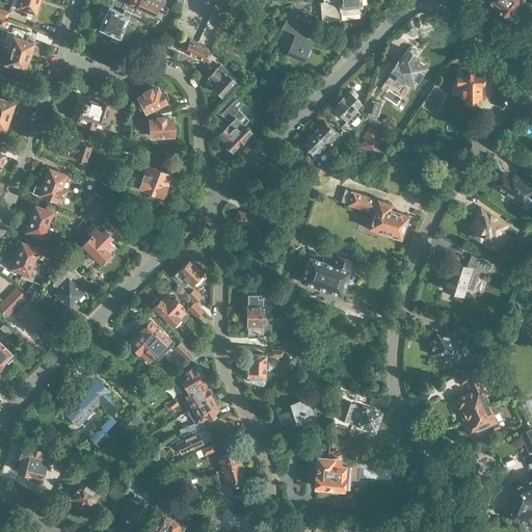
[(33,20),(35,14),(40,0),(11,0),(10,5),(15,6),(25,10),(23,16),(33,20)]
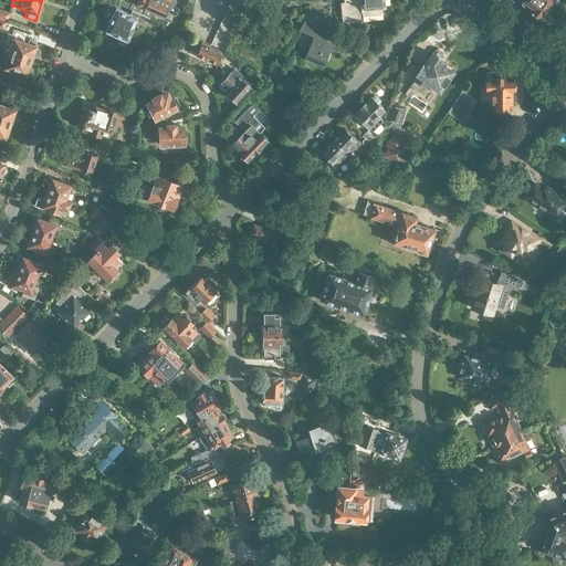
[(133,10),(149,18),(150,18),(153,13),(164,18),(167,12),(176,16),(179,9),(175,7),(159,0),(155,0),(155,1),(152,0),(137,0),(136,4),(132,3),(132,4),(122,0),(121,3),(129,8),(129,9),(133,10)]
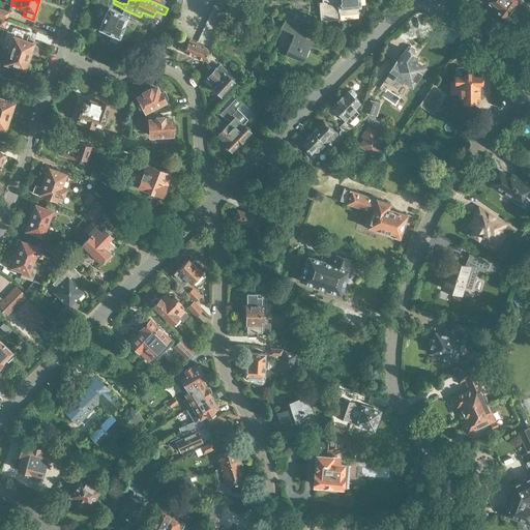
[(246,5),(248,0),(234,0),(241,3),(239,6),(243,9),(245,5),(246,5)]
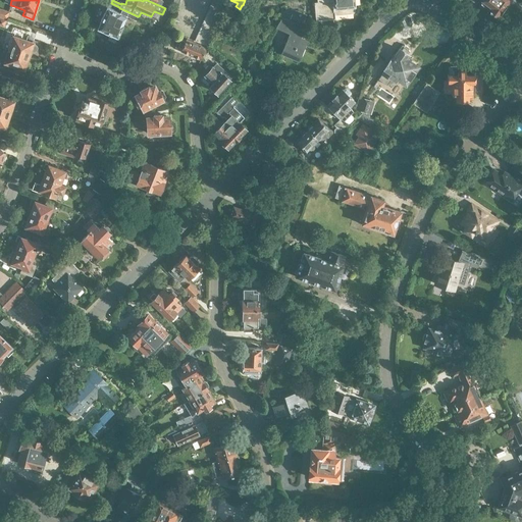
[(317,0),(318,2),(315,3),(316,20),(334,18),(334,14),(353,12),(355,10),(355,6),(354,0),(317,0)]
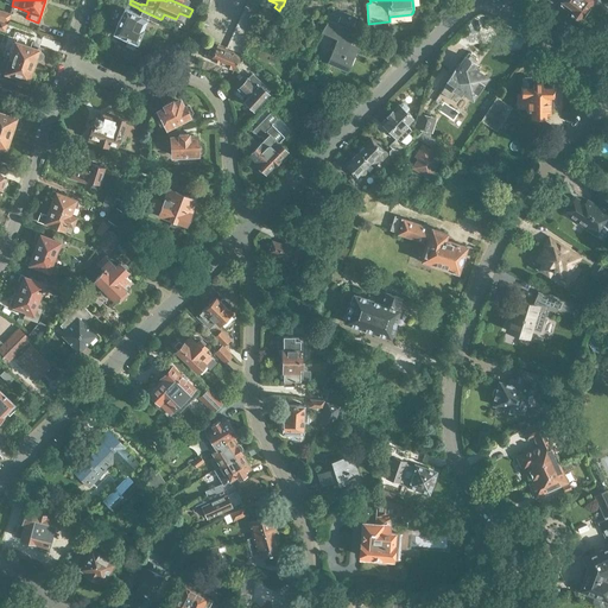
[(562,0),(562,1),(559,5),(563,7),(561,10),(567,14),(569,12),(581,20),(584,16),(586,16),(590,10),(590,8),(594,4),(593,2),(595,0),(562,0)]
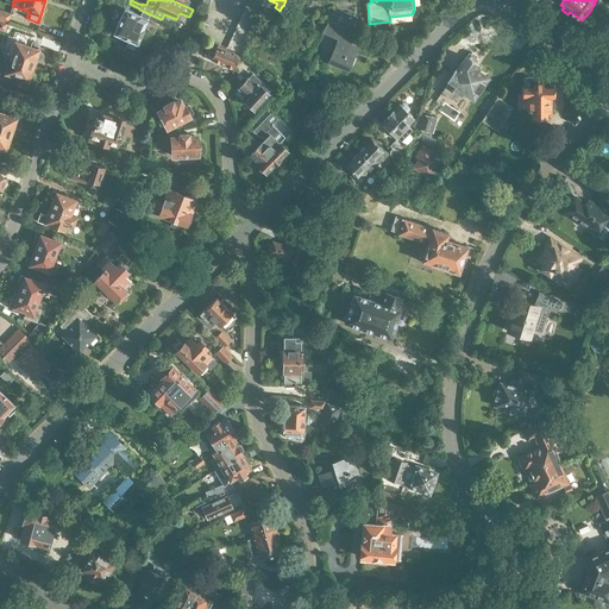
[(244,8),(258,16),(262,8),(248,2),(244,8)]
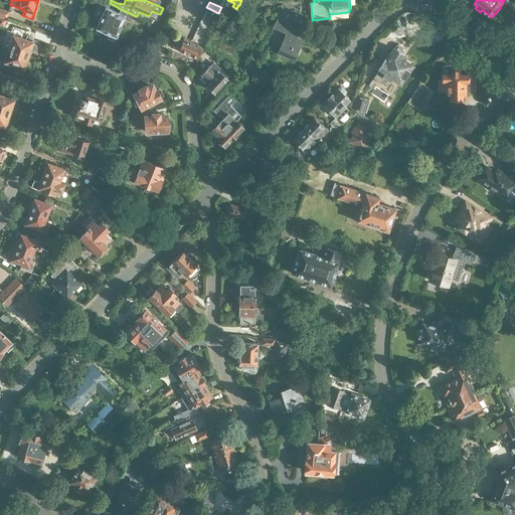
[(136,16),(121,9),(119,13),(106,7),(96,28),(109,34),(108,38),(108,39),(112,40),(113,39),(114,39),(116,36),(116,37),(122,24),(121,24),(125,16),(134,21),(136,16)]
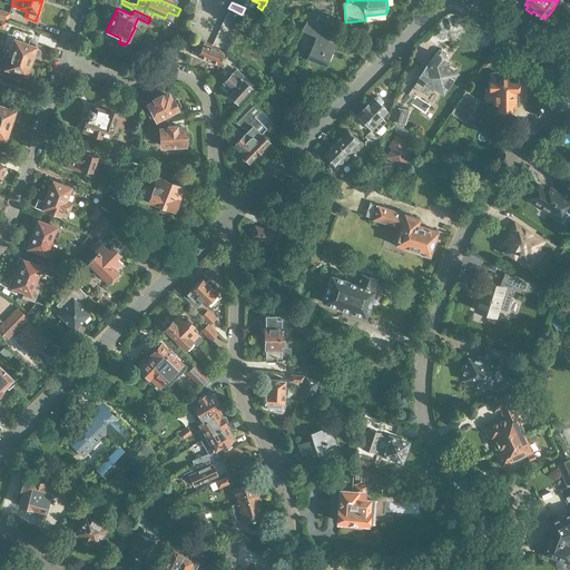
[(239,20),(242,15),(228,8),(226,15),(239,20)]
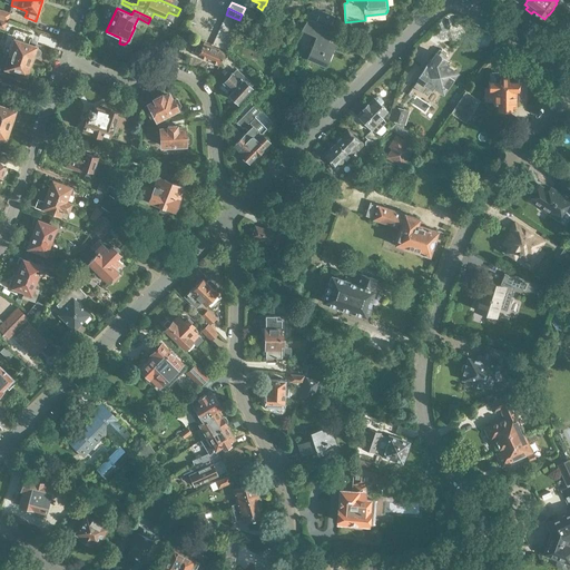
[(313,8),(308,18),(330,28),(335,17),(318,9),(318,10),(313,8)]
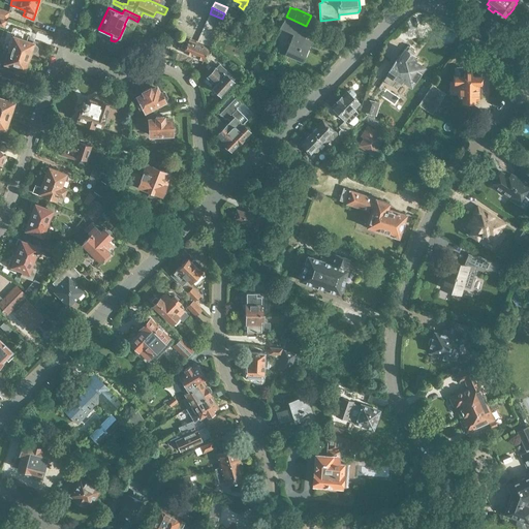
[(0,17),(7,20),(9,12),(0,8),(0,17)]
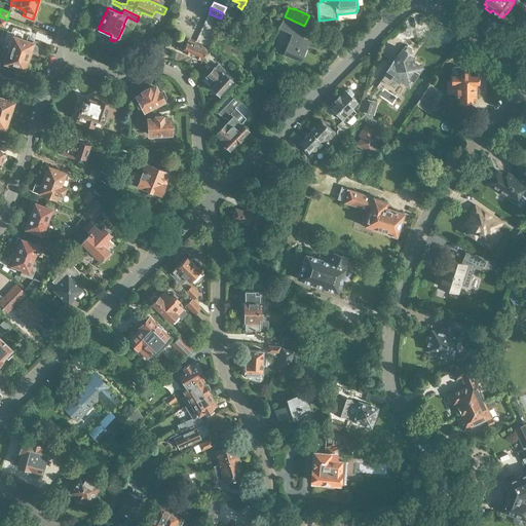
[(205,19),(218,25),(221,19),(209,13),(205,19)]
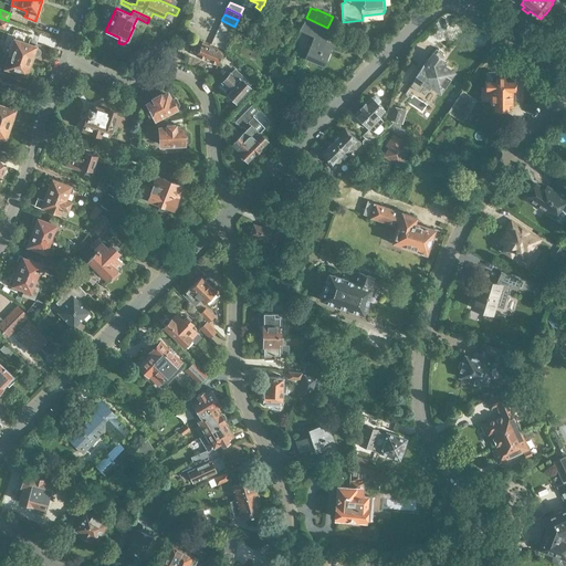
[(300,27),(304,20),(299,17),(294,23),(300,27)]
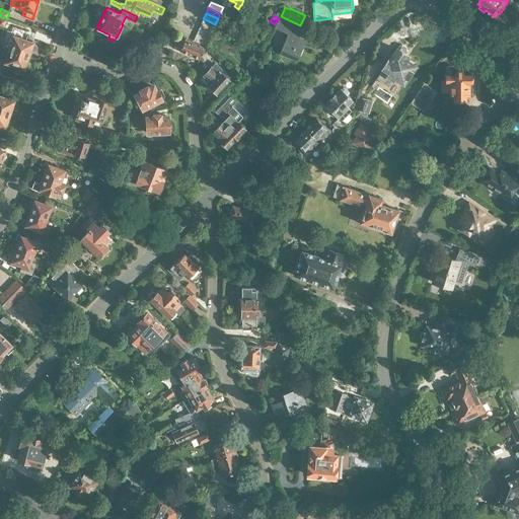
[(300,25),(281,16),(275,27),(288,33),(279,53),(296,61),(301,48),(300,47),(302,41),(299,40),(302,26),(300,25)]
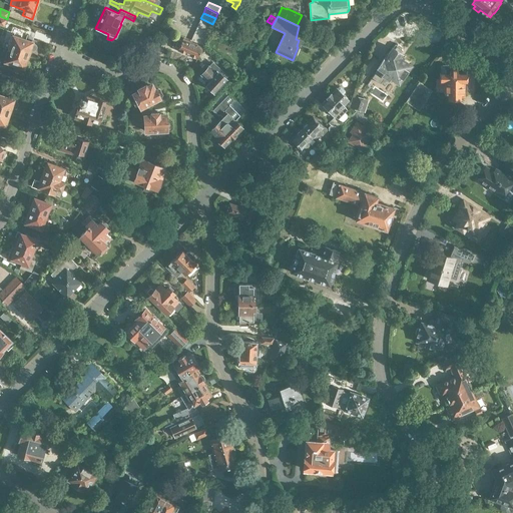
[(198,24),(210,29),(212,24),(200,18),(198,24)]
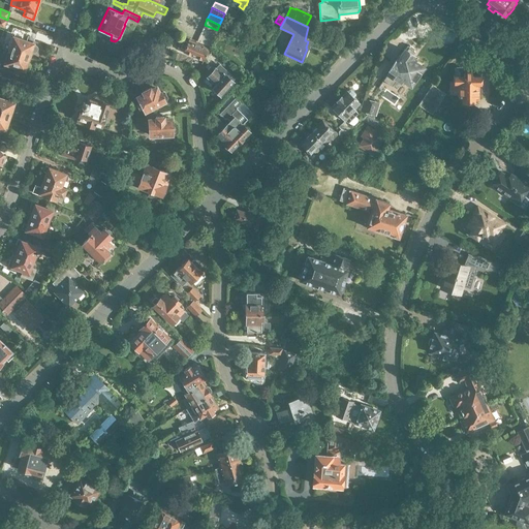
[(164,35),(167,30),(154,25),(151,30),(164,35)]
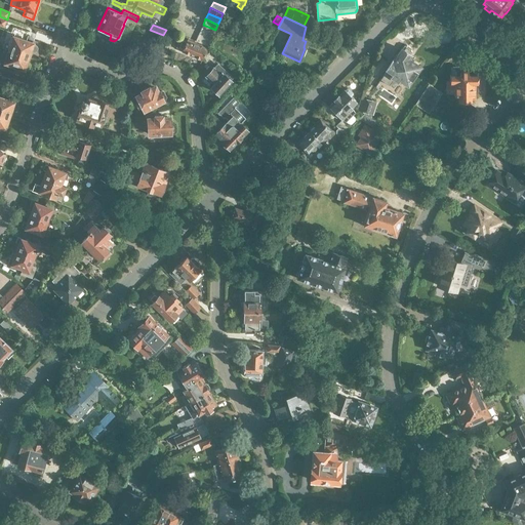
[(212,36),(215,30),(203,25),(201,30),(212,36)]
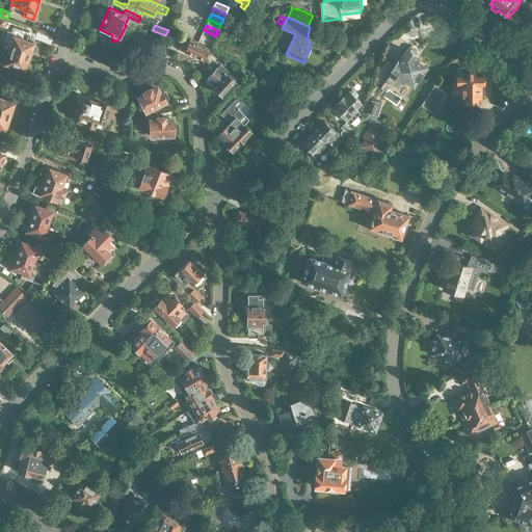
[(201,36),(213,42),(215,36),(204,30),(201,36)]
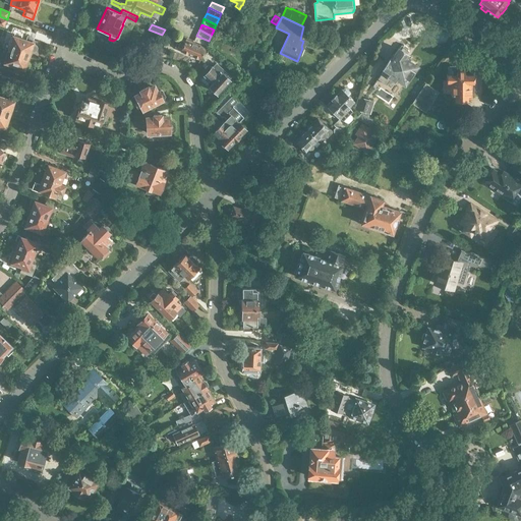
[(163,38),(169,41),(172,34),(165,31),(163,38)]
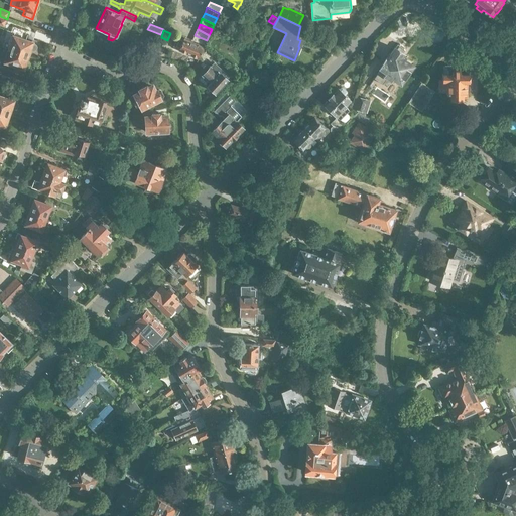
[(33,42),(12,35),(12,36),(11,35),(9,42),(5,41),(2,47),(7,48),(8,48),(30,55),(32,51),(35,50),(36,49),(36,47),(35,45),(32,43),(33,42)]
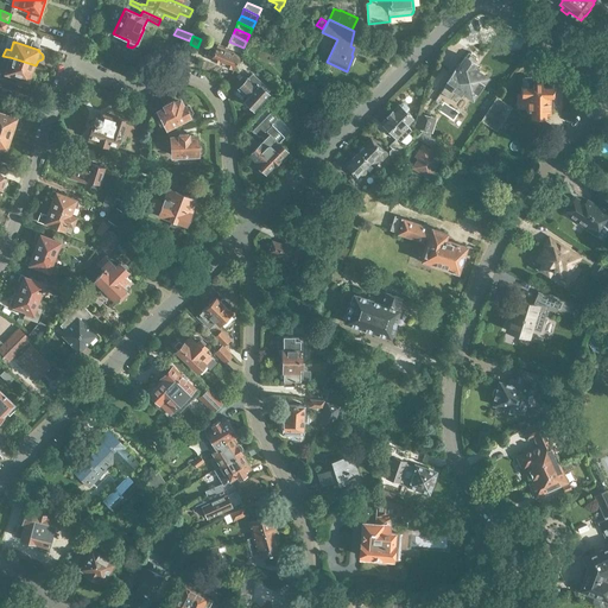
[(241,55),(244,48),(229,42),(227,48),(241,55)]
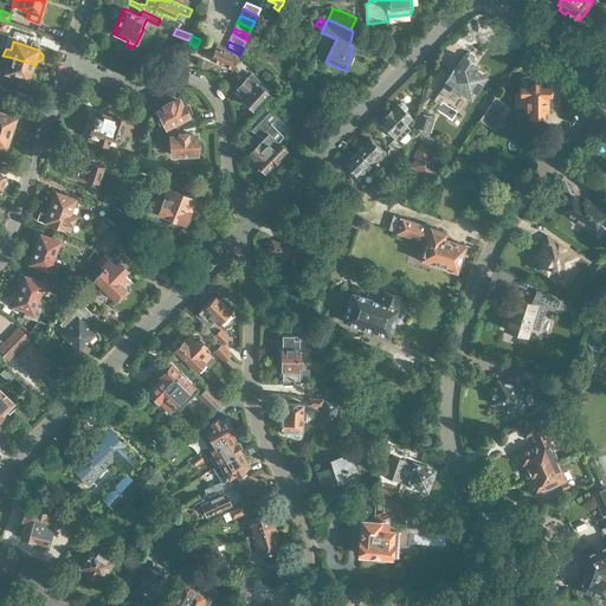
[(239,55),(216,44),(210,59),(233,70),(239,55)]
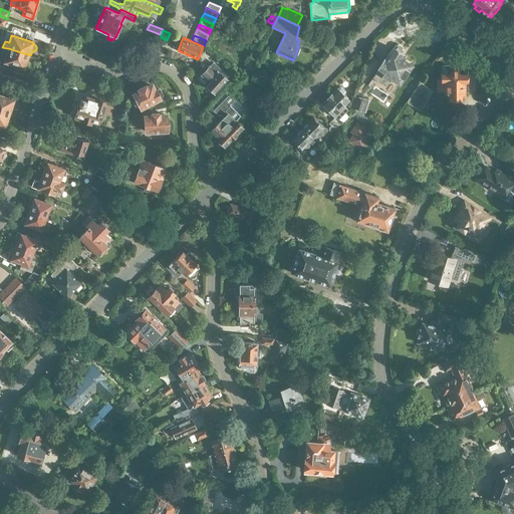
[(404,59),(405,57),(403,55),(403,54),(401,53),(403,50),(403,48),(398,45),(396,45),(394,48),(393,48),(372,78),(380,83),(381,82),(387,85),(390,81),(390,79),(391,78),(392,79),(393,78),(399,83),(411,65),(404,59)]
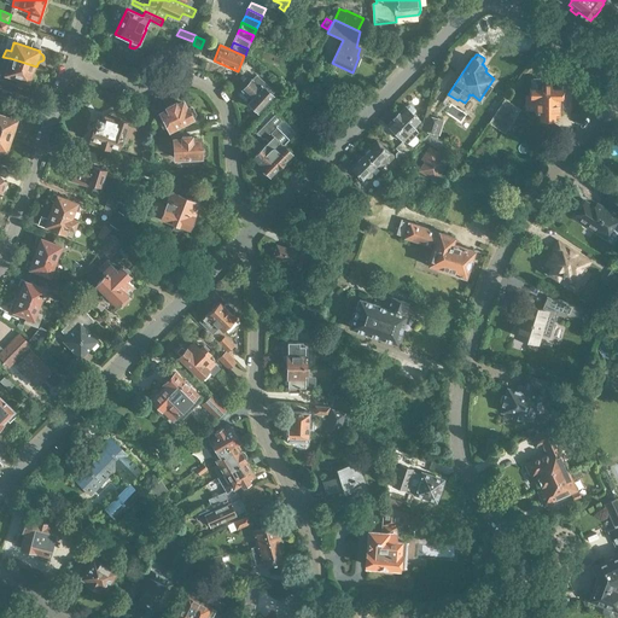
[(10,58),(9,58),(4,74),(6,75),(4,81),(17,86),(23,86),(25,86),(27,81),(29,82),(33,71),(34,71),(36,66),(10,58)]
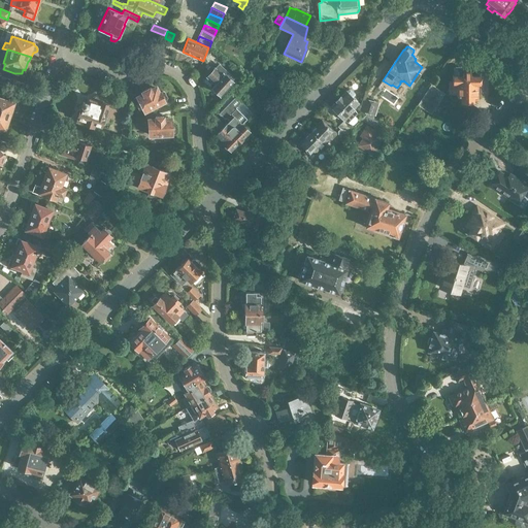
[(222,73),(216,67),(206,77),(204,79),(205,81),(210,88),(220,95),(233,80),(225,72),(224,73),(223,72),(222,73)]
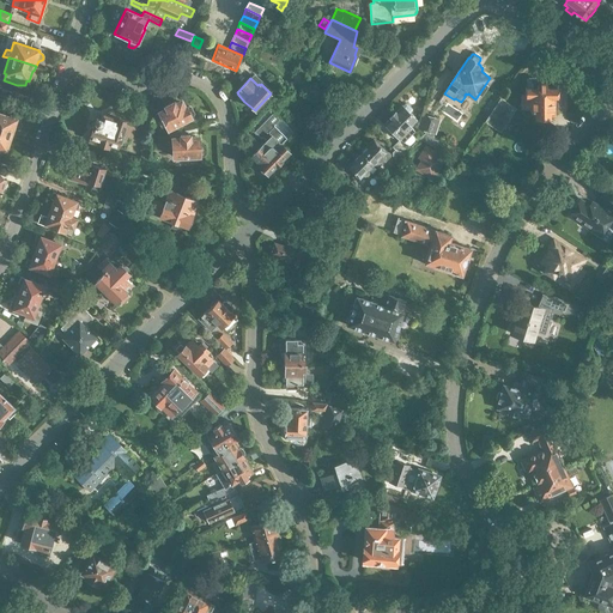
[(527,95),(522,95),(522,109),(529,109),(530,113),(534,113),(534,117),(550,116),(550,115),(553,115),(553,110),(557,109),(558,108),(558,103),(557,102),(553,102),(553,96),(556,96),(556,87),(547,87),(547,82),(538,83),(538,80),(535,78),(529,78),(527,80),(527,83),(527,95)]
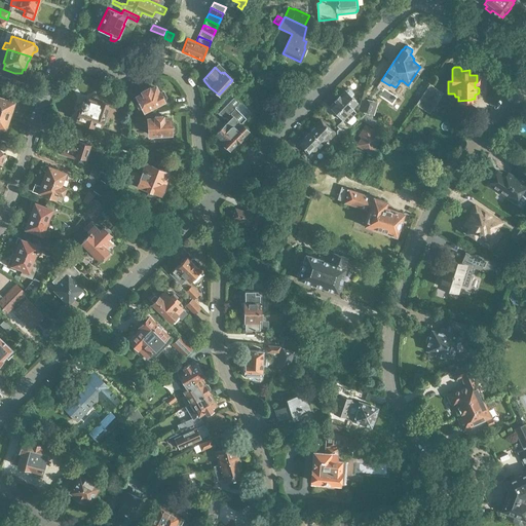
[(302,84),(295,78),(292,82),(299,88),(302,84)]
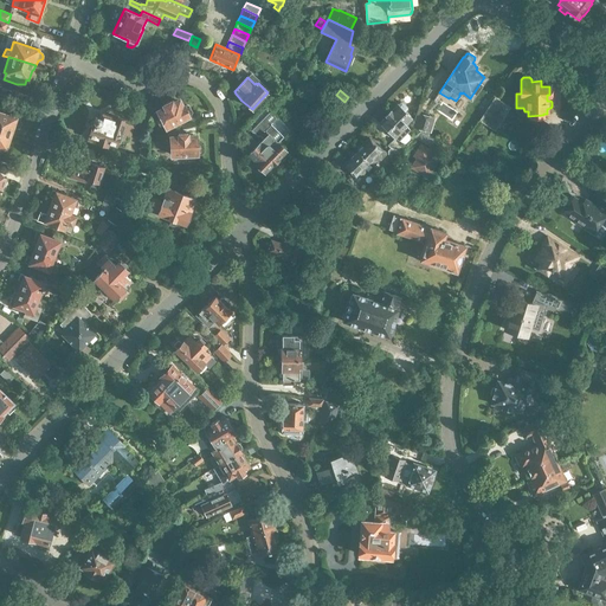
[(496,96),(481,120),(496,130),(511,107),(496,96)]
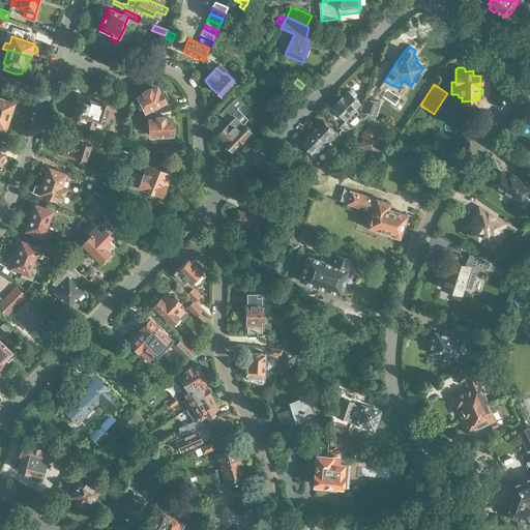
[(145,112),(165,102),(159,93),(156,86),(151,89),(150,87),(142,91),(143,93),(137,96),(138,97),(135,98),(138,105),(137,106),(140,111),(144,109),(145,112)]
